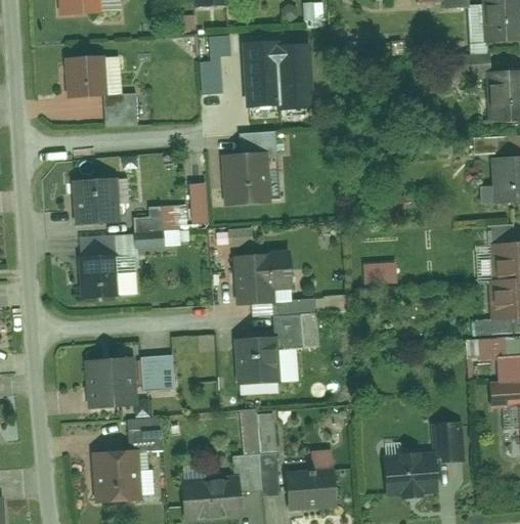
[(58,0),(59,15),(99,11),(98,0),(58,0)]
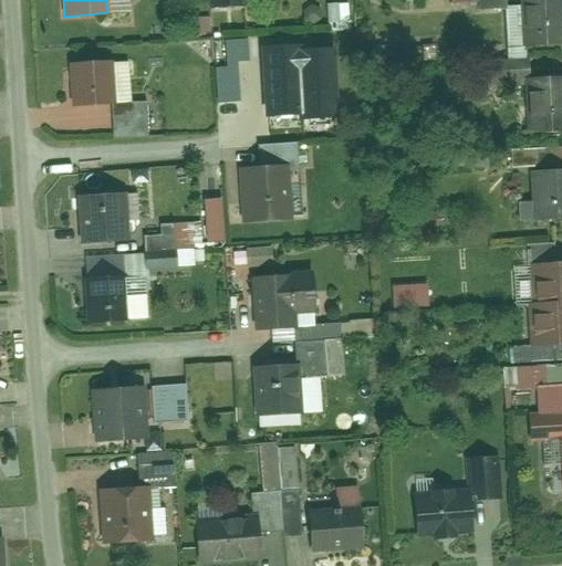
[(132,11),(131,0),(106,0),(107,12),(132,11)]
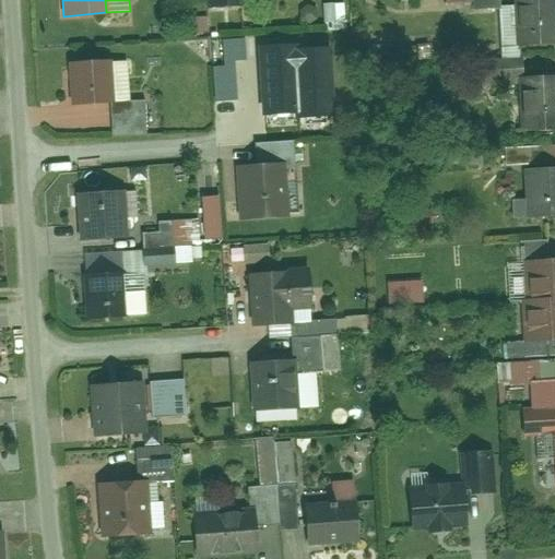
[(554,0),(514,0),(515,3),(517,45),(520,45),(554,42),(554,0)]
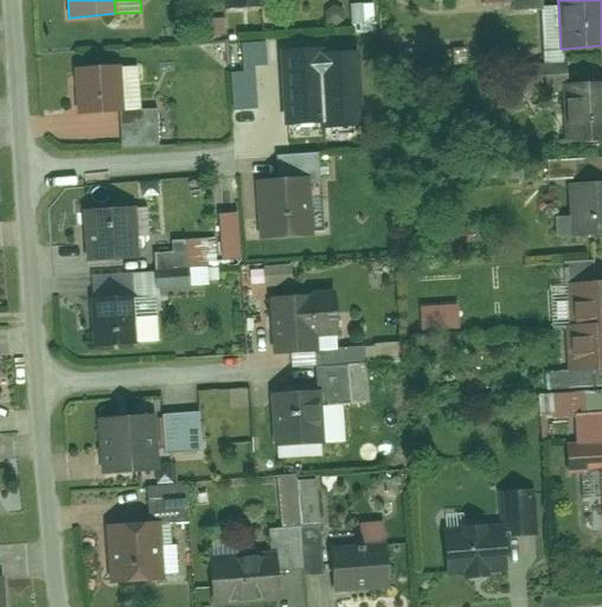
[(558,4),(540,4),(544,62),(564,62),(564,49),(561,49),(558,4)]
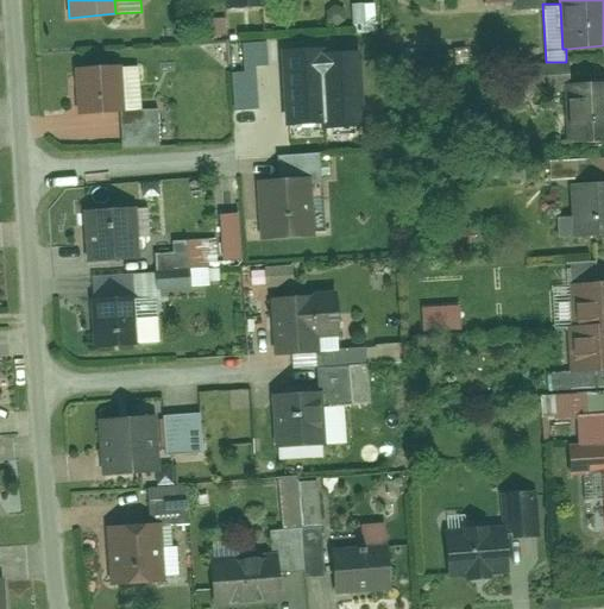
[(347,6),(348,35),(371,33),(370,5),(347,6)]
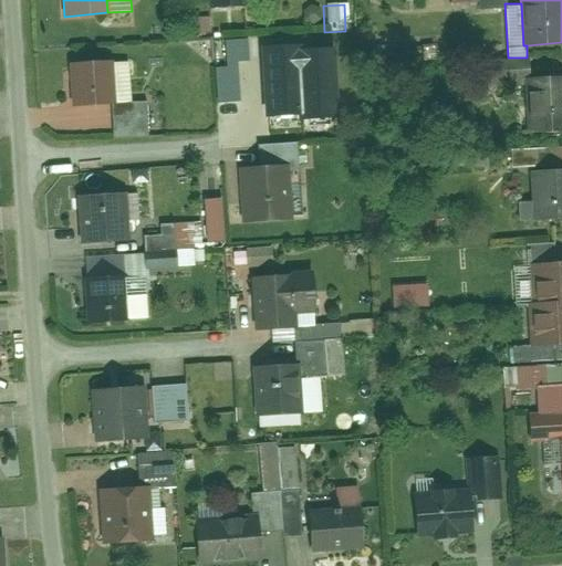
[(233,103),(232,64),(243,63),(242,40),(218,41),(219,69),(208,69),(210,105),(233,103)]
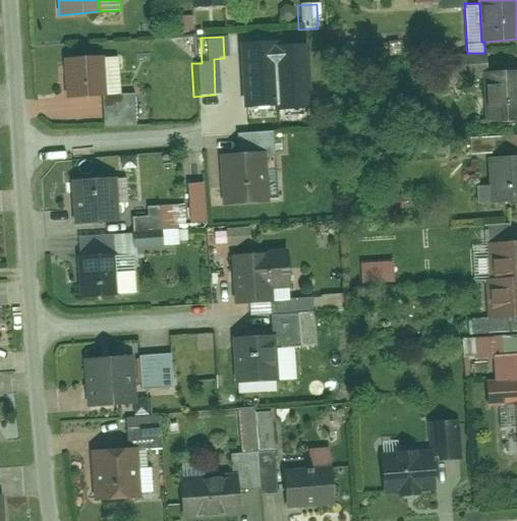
[(236,47),(238,110),(272,109),(270,45),(236,47)]
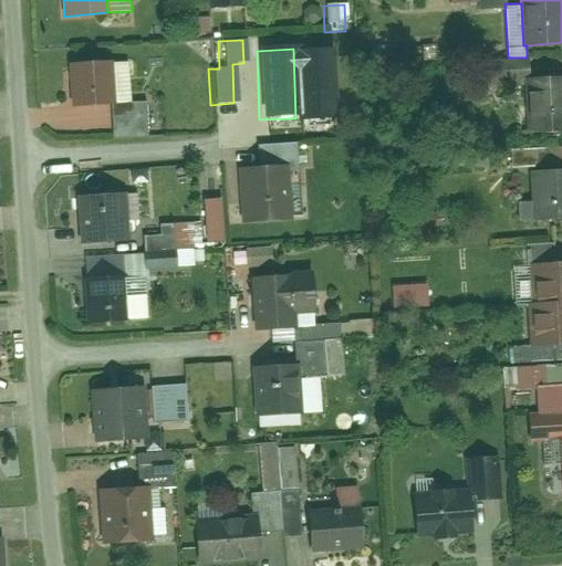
[(297,52),(300,121),(334,118),(331,50),(297,52)]
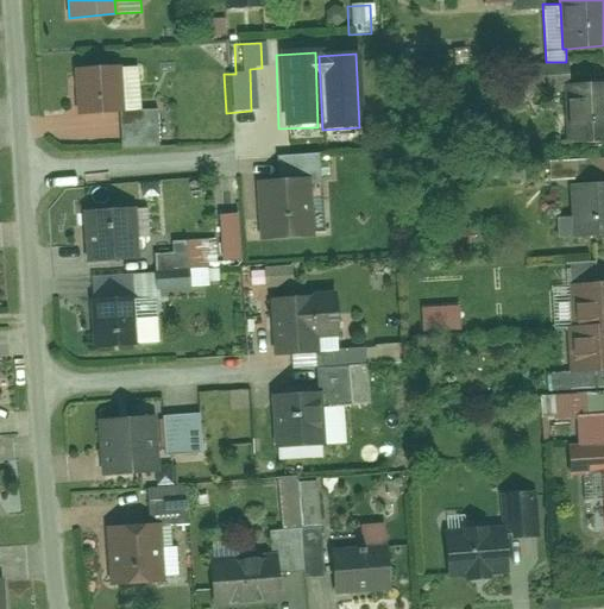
[(121,64),(75,67),(79,113),(118,111),(125,111),(121,67),(121,64)]
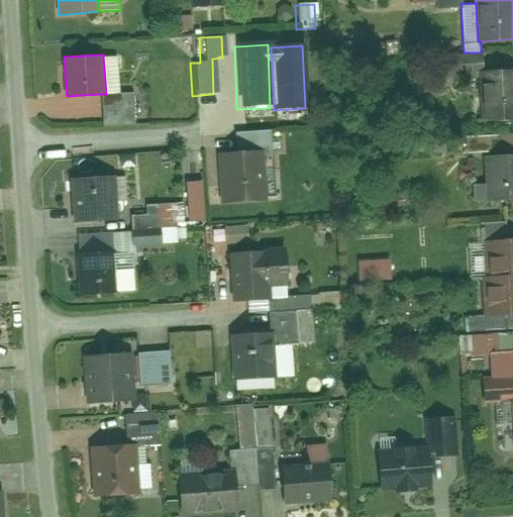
[(117,56),(103,57),(106,94),(120,93),(117,56)]
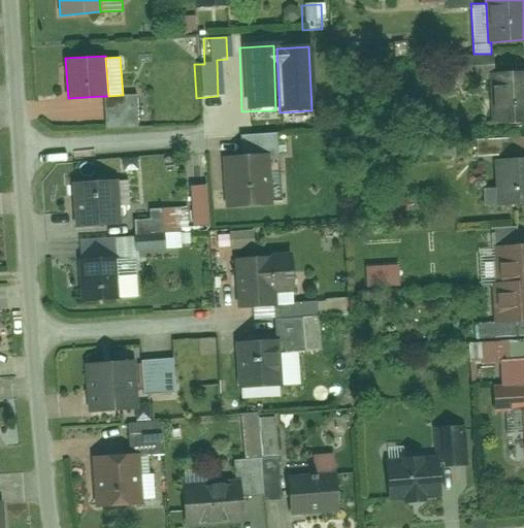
[(523,69),(489,71),(491,122),(523,120),(523,69)]
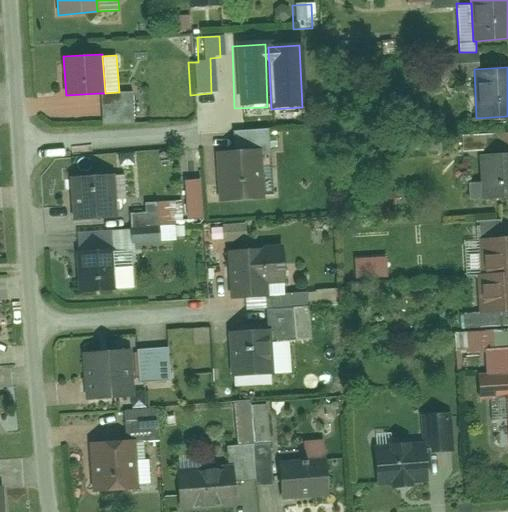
[(132,91),(119,92),(105,93),(99,93),(101,124),(134,122),(132,91)]
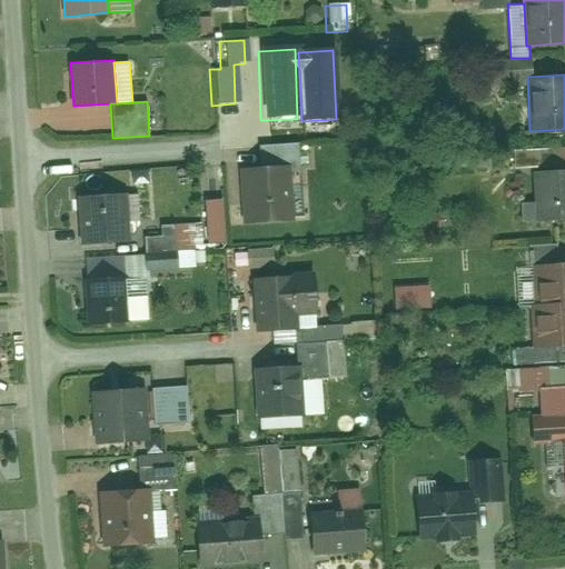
[(259,145),(260,166),(291,163),(291,170),(301,170),(300,142),(259,145)]
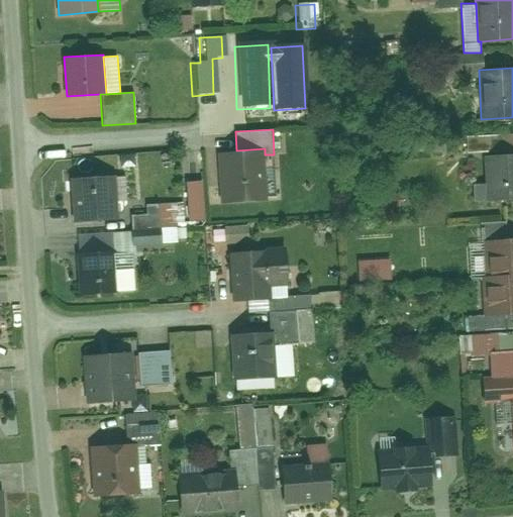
[(236,150),(217,151),(222,202),(268,198),(265,154),(265,148),(236,150)]
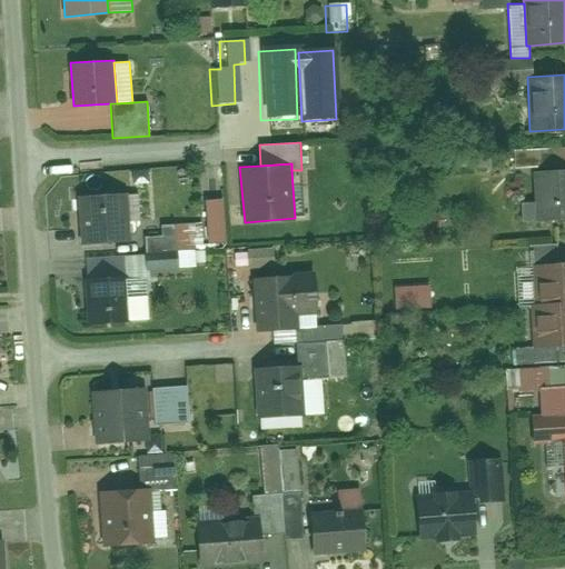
[(564,170),(533,171),(535,202),(536,220),(564,219),(564,170)]
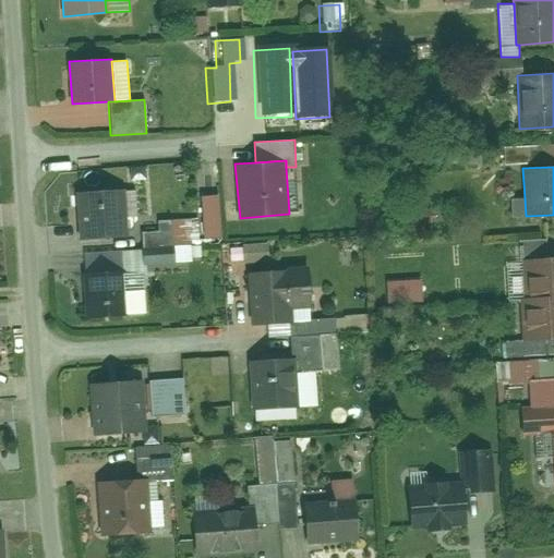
[(125,190),(76,193),(77,240),(129,237),(125,190)]
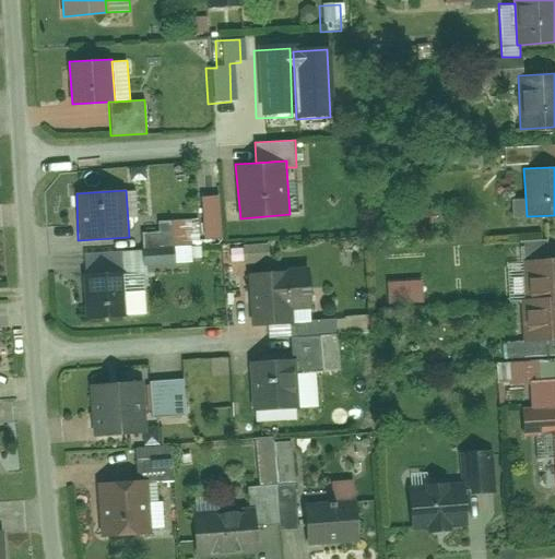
[(219,195),(201,195),(204,238),(222,238),(219,195)]
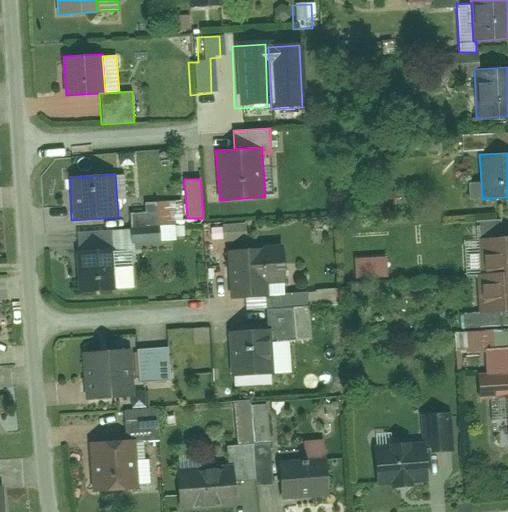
[(481,182),(468,182),(469,199),(482,198),(481,182)]
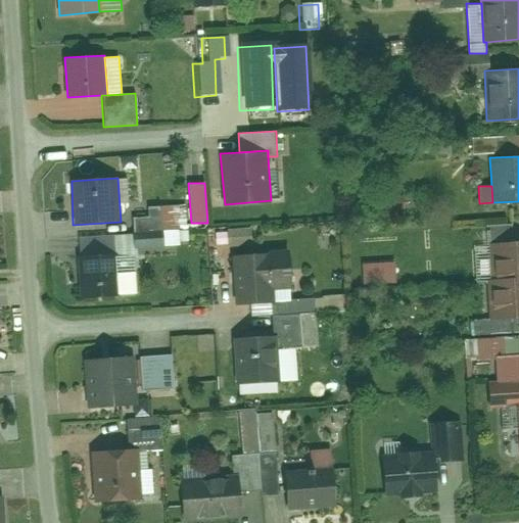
[(148,216),(132,218),(133,233),(135,233),(162,232),(161,206),(148,206),(148,216)]
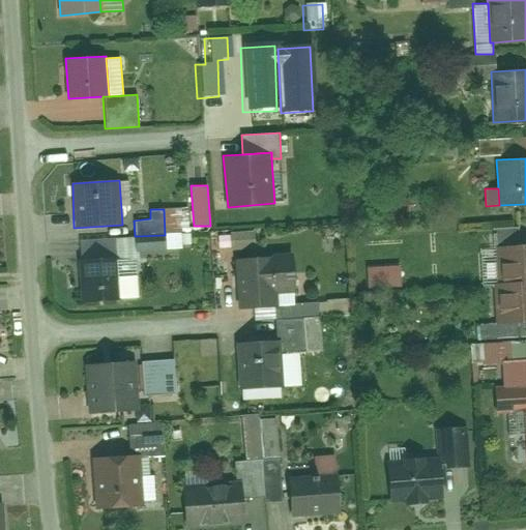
[(518,227),(493,229),(493,247),(496,247),(520,245),(518,227)]
